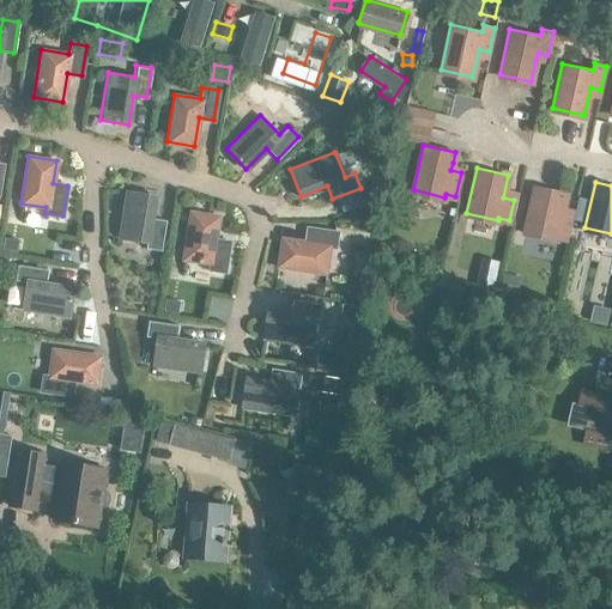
[(562,211),(564,203),(567,193),(534,186),(523,231),(556,238),(557,235),(567,237),(573,213),(562,211)]
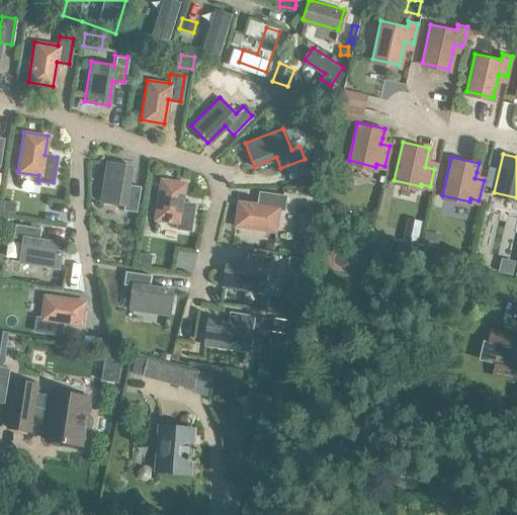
[(107,161),(100,201),(123,204),(122,209),(136,211),(140,185),(127,183),(131,164),(107,161)]
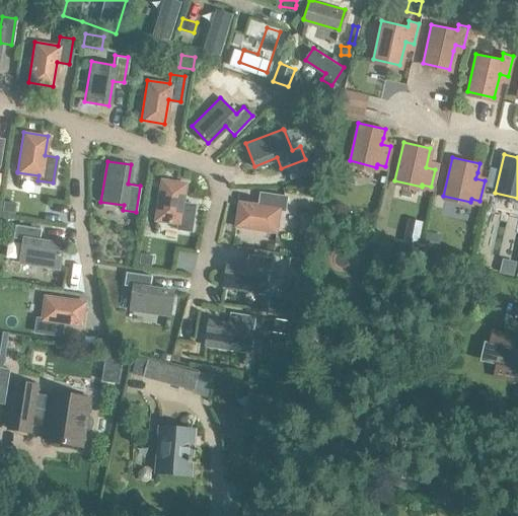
[(312,161),(310,172),(322,175),(324,164),(312,161)]
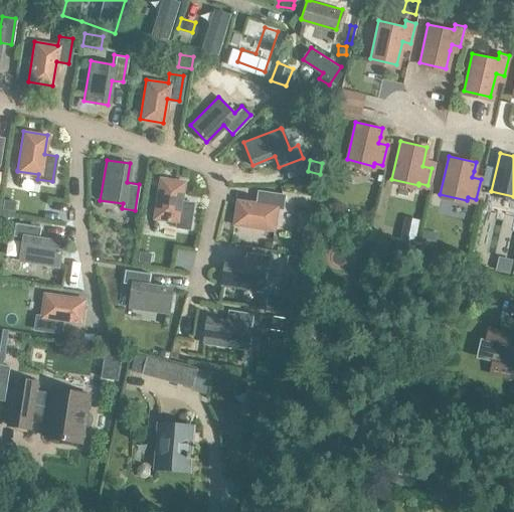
[(160,177),(153,217),(176,220),(175,225),(188,227),(192,202),(180,200),(183,180),(160,177)]
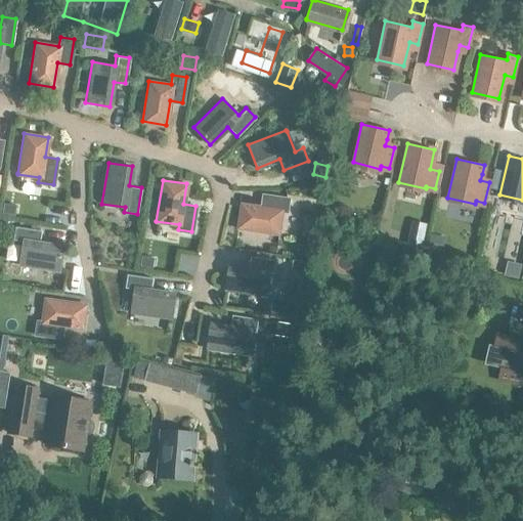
[(287,211),(287,210),(289,198),(262,193),(260,206),(241,203),(236,227),(278,232),(281,210),(287,211)]
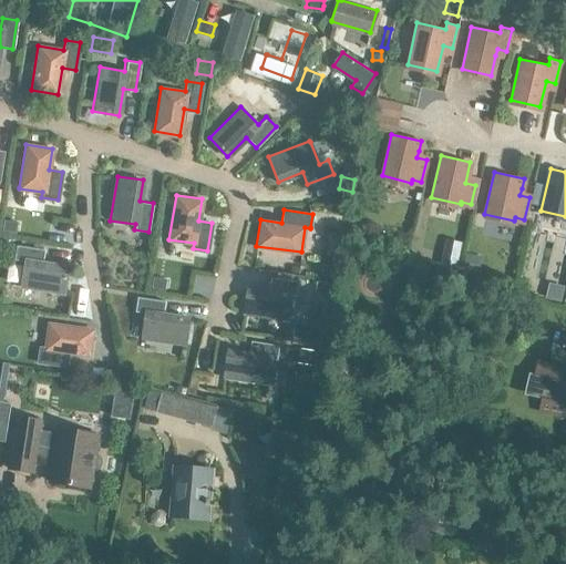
[(4,219),(3,231),(17,233),(19,222),(4,219)]
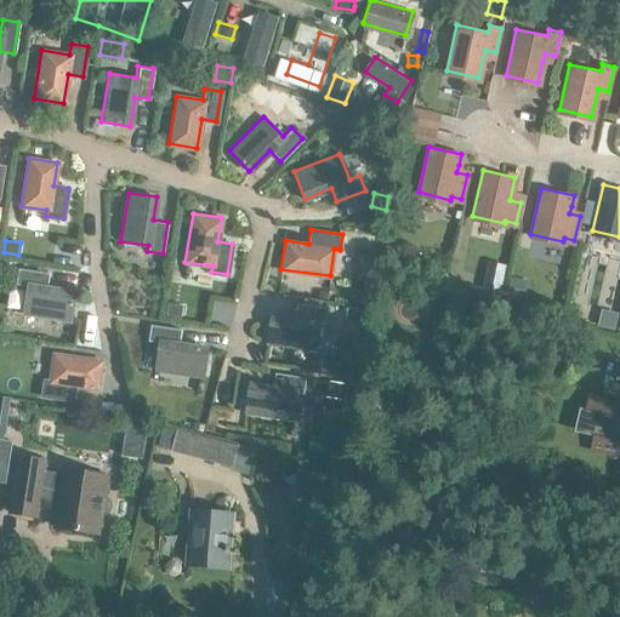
[(386,244),(382,257),(396,260),(399,246),(386,244)]
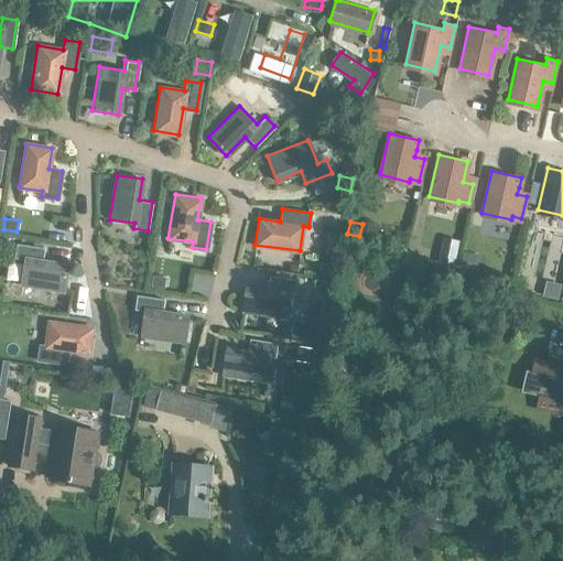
[(43,248),(15,243),(13,258),(23,259),(20,283),(63,291),(67,265),(42,260),(43,248)]
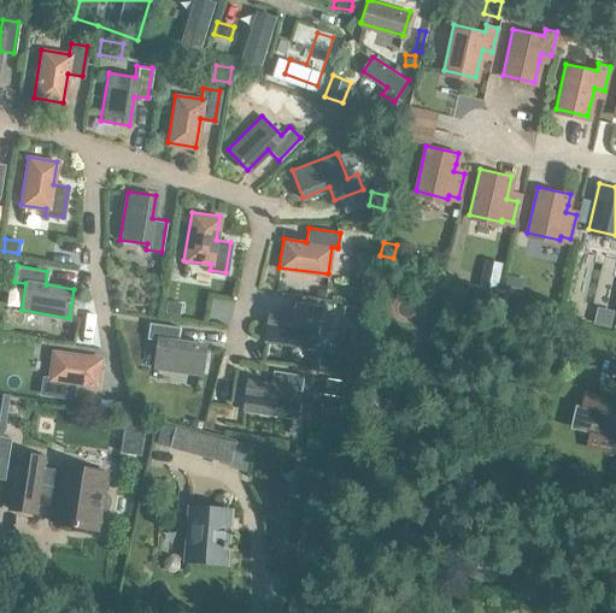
[(482,270),(479,292),(496,294),(500,273),(482,270)]
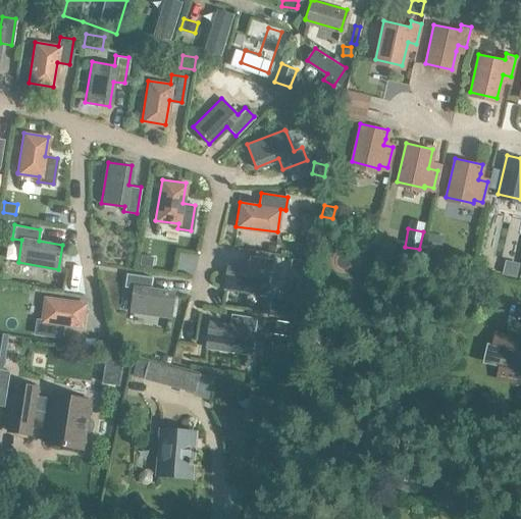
[(428,231),(424,249),(439,253),(444,235),(428,231)]
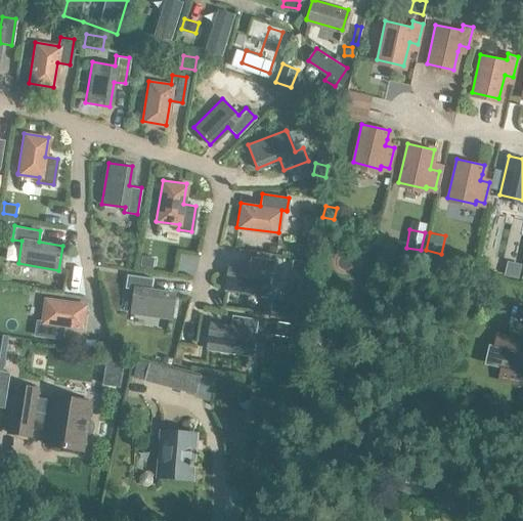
[(309,244),(298,243),(297,254),(308,255),(309,244)]
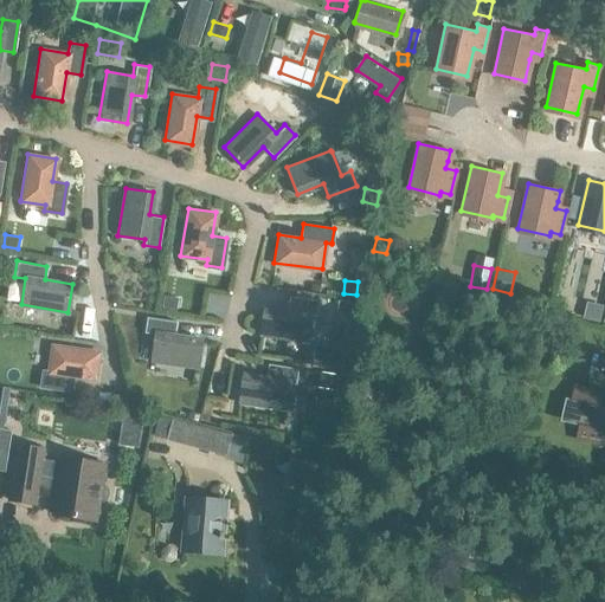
[(165,295),(162,306),(177,309),(179,297),(165,295)]
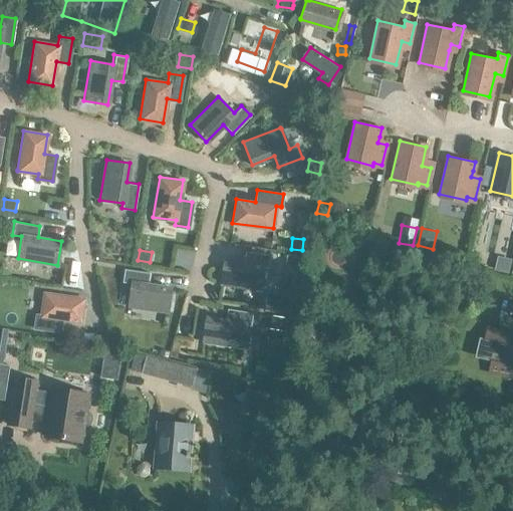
[(263,266),(268,267),(270,254),(244,250),(242,262),(224,259),(220,282),(260,288),(263,266)]
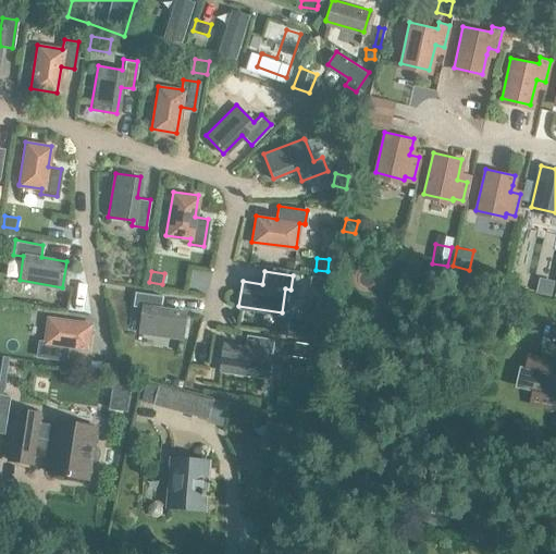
[(554,280),(540,277),(536,292),(551,295),(554,280)]
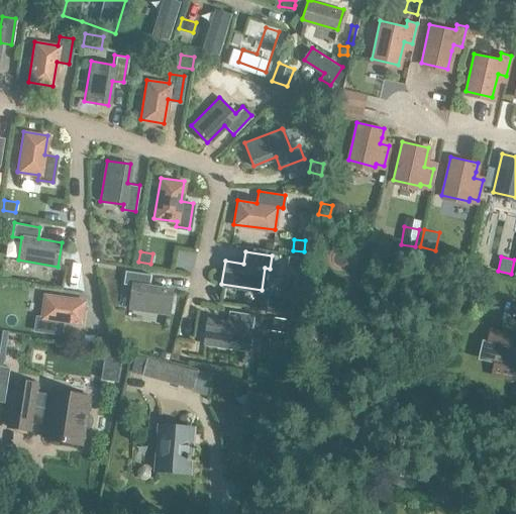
[(149,274),(124,270),(122,283),(132,285),(128,307),(169,313),(172,289),(148,286),(149,274)]
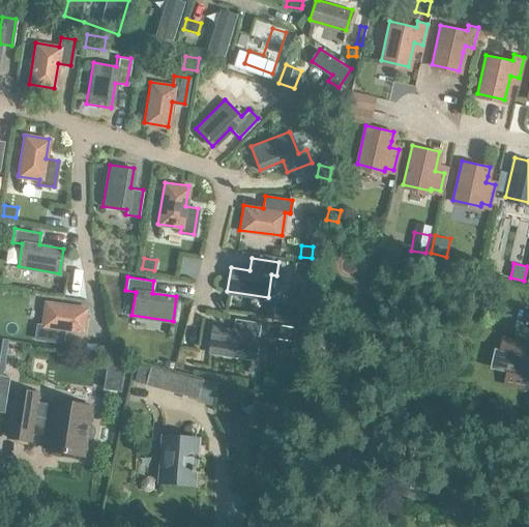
[(35,338),(62,342),(63,329),(84,332),(87,308),(46,302),(42,325),(37,324),(35,338)]
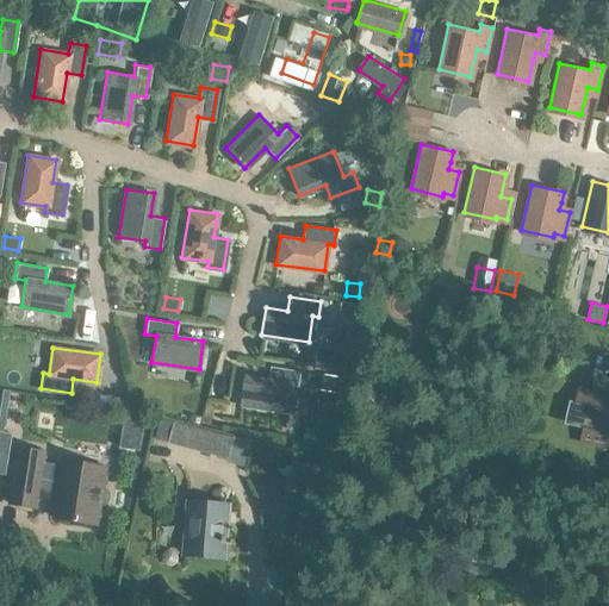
[(339,349),(336,366),(345,367),(347,351),(339,349)]
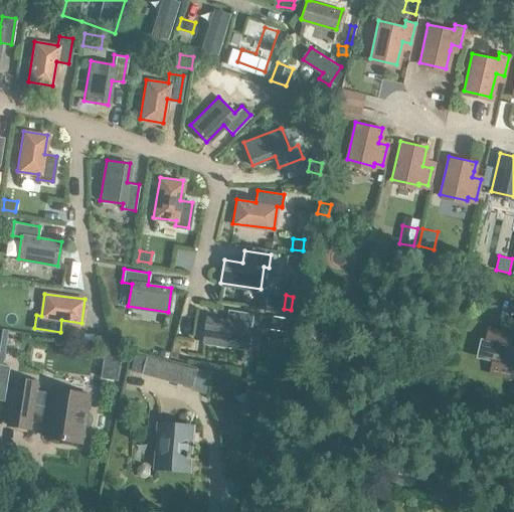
[(245,324),(250,325),(252,312),(227,308),(225,320),(206,317),(203,341),(242,347),(245,324)]
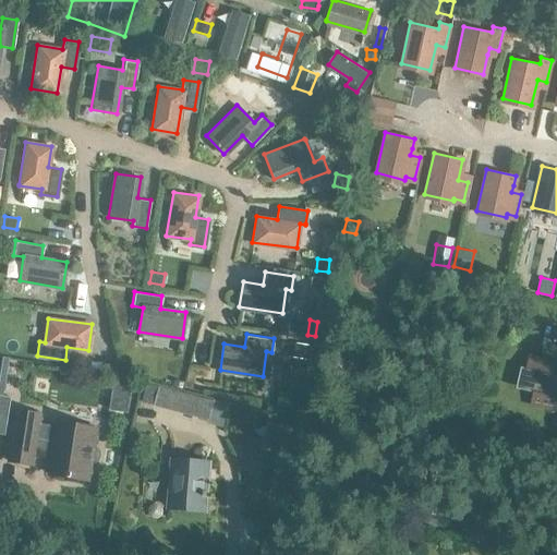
[(295,341),(293,357),(306,359),(310,344),(295,341)]
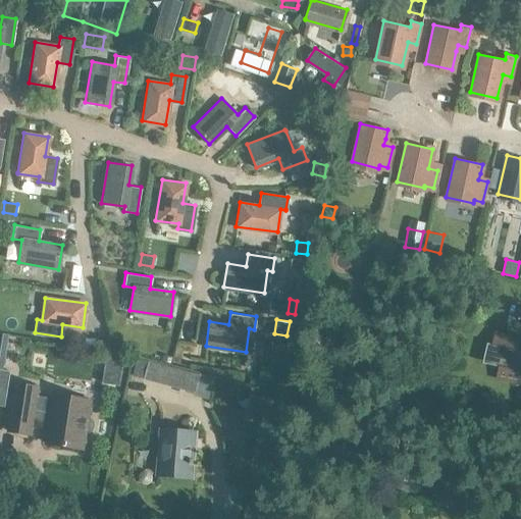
[(520,335),(495,330),(491,343),(503,345),(499,365),(497,375),(520,380),(520,335)]
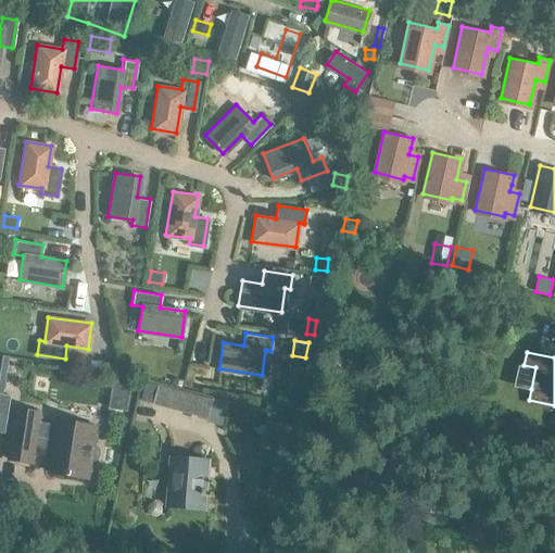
[(158,384),(153,403),(206,416),(207,413),(212,398),(158,384)]
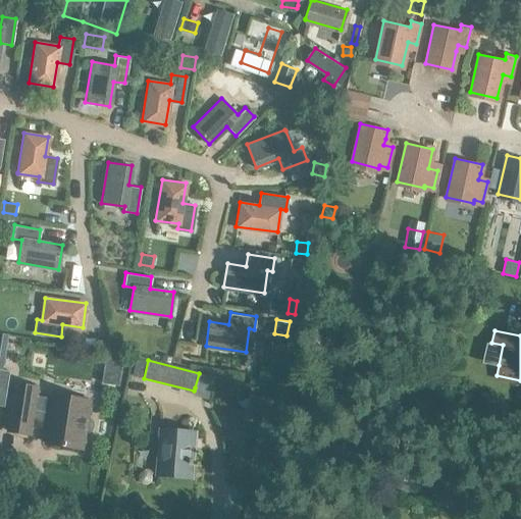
[(0,395),(7,397),(11,371),(0,368),(0,395)]
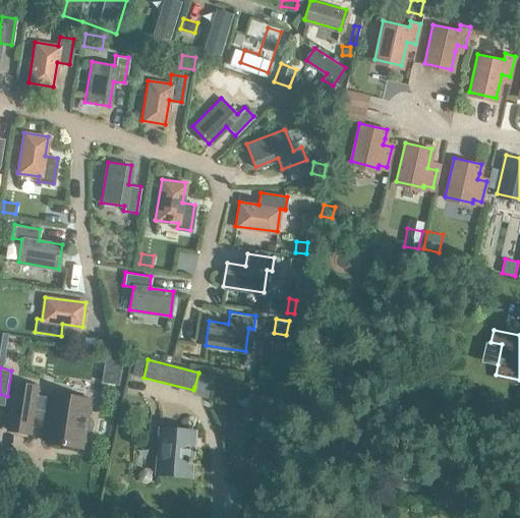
[(10,429),(32,433),(33,422),(51,425),(49,442),(83,447),(87,430),(91,429),(94,426),(95,421),(93,417),(89,415),(91,399),(56,394),(55,398),(37,395),(39,386),(17,383),(10,429)]
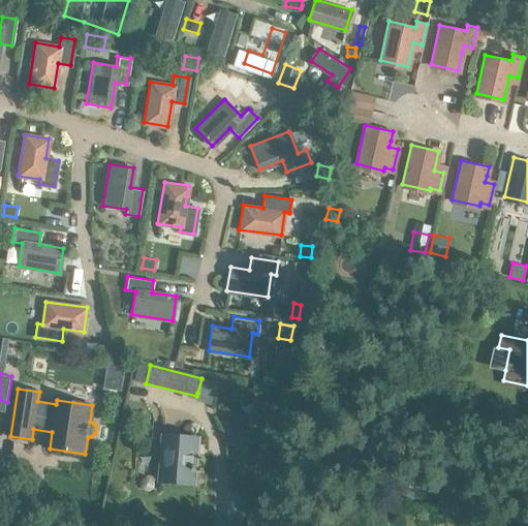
[(192,481),(195,438),(164,436),(160,477),(192,481)]
